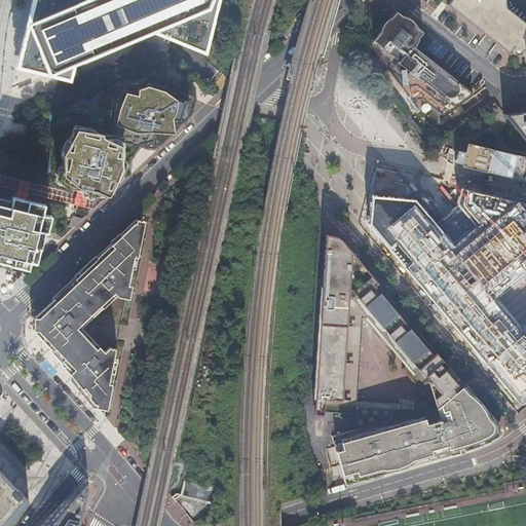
[(33,0),(26,33),(15,70),(44,77),(73,84),(78,67),(155,39),(209,57),(222,0),(33,0)]
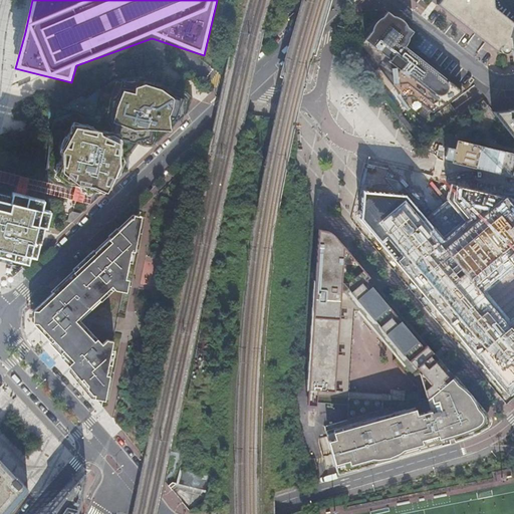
[(440,0),(437,4),(496,51),(497,51),(499,52),(501,53),(503,53),(506,53),(512,53),(512,55),(513,55),(513,21),(512,22),(499,11),(500,8),(498,6),(497,0),(440,0)]
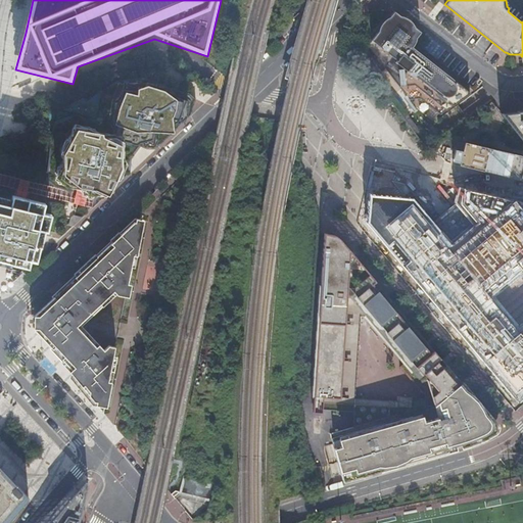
[(416,39),(416,38),(421,32),(415,28),(414,27),(414,26),(411,21),(410,20),(410,19),(408,19),(406,17),(405,17),(403,16),(401,16),(400,15),(399,15),(394,11),(389,17),(388,18),(385,19),(385,20),(383,22),(381,25),(380,26),(379,28),(379,30),(379,31),(367,45),(408,98),(420,98),(440,114),(470,92),(417,51),(412,47),(415,43),(415,41),(416,39)]
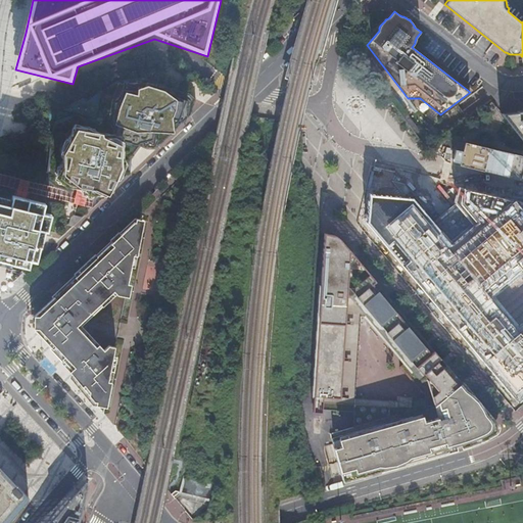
[(180,123),(185,106),(159,99),(159,95),(126,86),(121,105),(116,104),(112,123),(116,124),(111,140),(116,141),(133,145),(134,142),(147,145),(150,133),(162,136),(167,119),(180,123)]
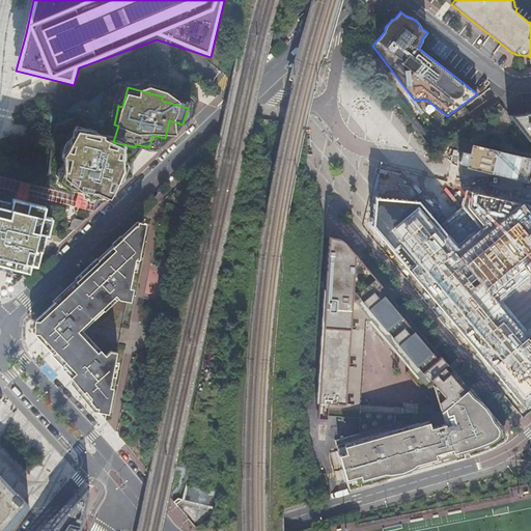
[(93,137),(74,132),(71,146),(67,145),(63,160),(66,161),(63,173),(60,172),(58,182),(83,188),(81,194),(91,196),(93,191),(105,193),(109,177),(114,179),(118,162),(113,161),(118,143),(113,142),(101,139),(100,141),(92,139),(93,137)]
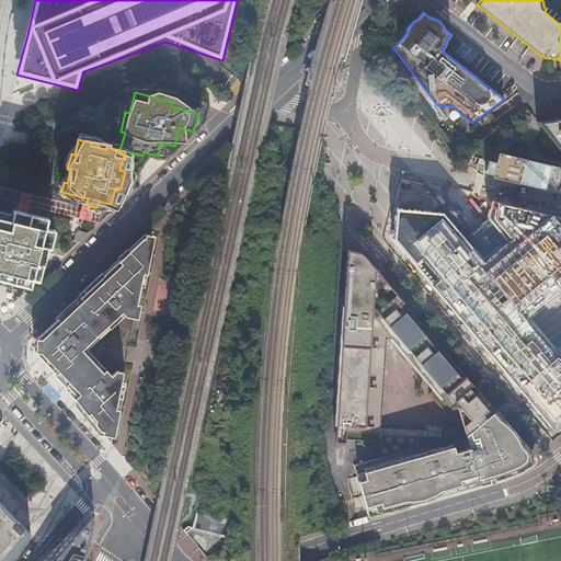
[(441,218),(395,215),(393,220),(412,242),(403,249),(405,252),(404,253),(554,432),(560,425),(560,224),(560,225),(554,229),(540,213),(494,208),(494,214),(480,225),(479,224),(478,224),(477,224),(476,224),(474,225),(473,226),(473,227),(473,228),(473,229),(473,230),(460,242),(441,218)]
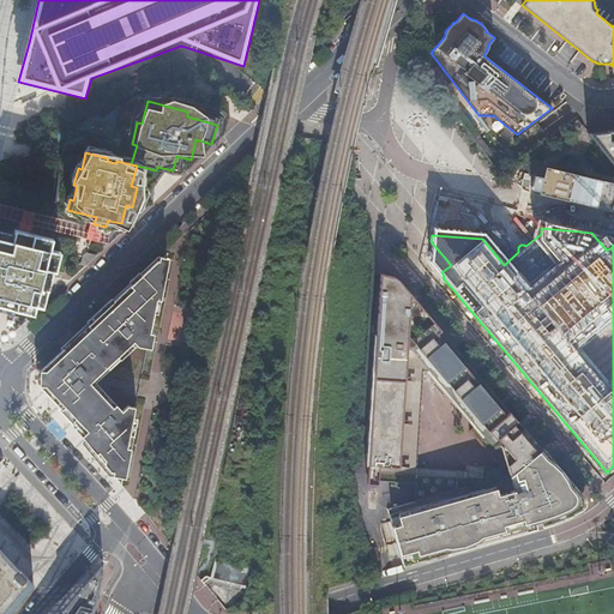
[(524,228),(501,246),(511,258),(518,252),(518,251),(518,250),(518,248),(518,247),(519,246),(521,245),(522,245),(523,245),(524,245),(525,246),(534,239),(524,228)]
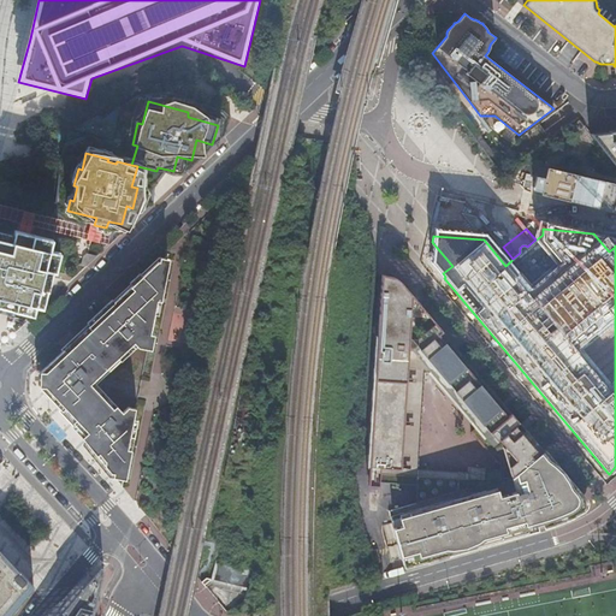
[(605,236),(599,241),(609,252),(615,247),(605,236)]
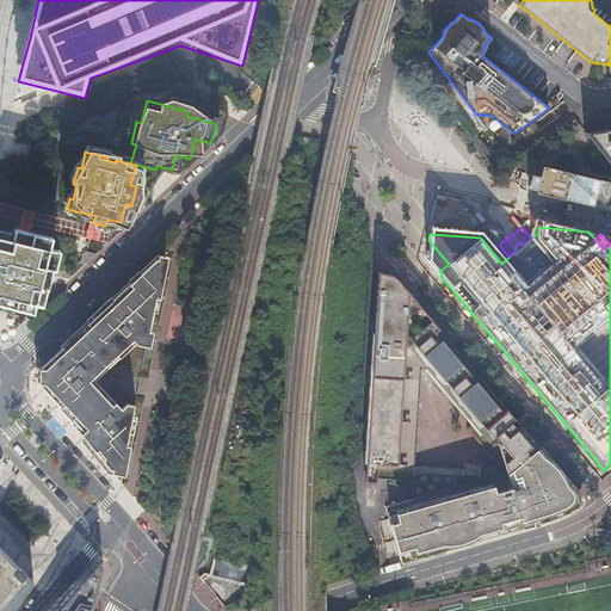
[(56,251),(0,235),(0,292),(13,297),(11,306),(29,310),(41,265),(51,269),(56,251)]
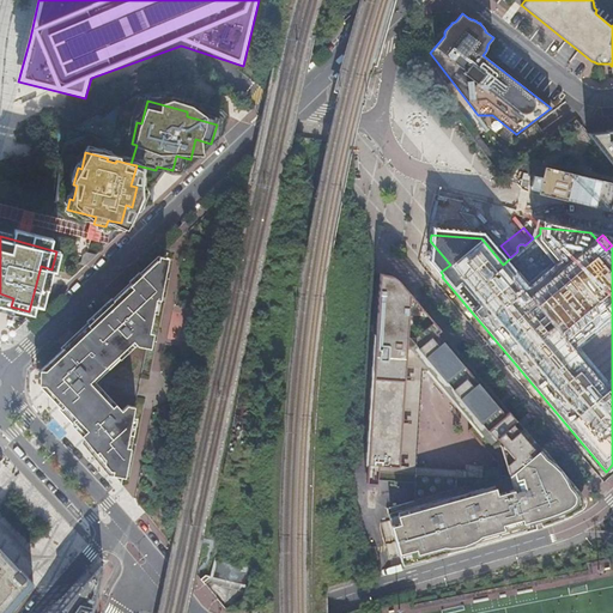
[(439,252),(429,261),(442,277),(443,275),(441,272),(450,265),(439,252)]
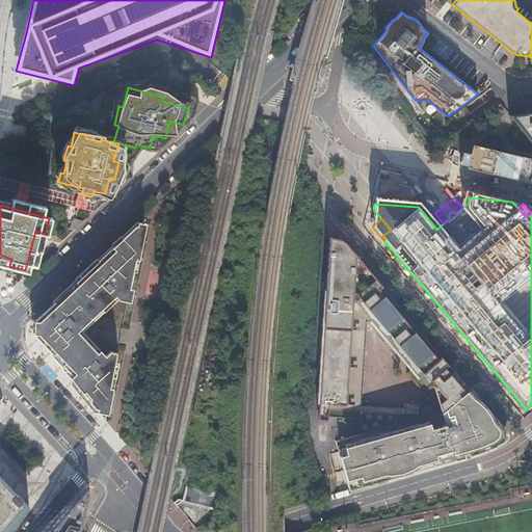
[(73,376),(71,378),(96,408),(104,419),(117,353),(110,352),(106,356),(81,329),(108,303),(114,298),(116,300),(121,297),(128,298),(143,219),(136,225),(92,267),(97,271),(81,287),(79,285),(58,304),(55,302),(35,321),(36,322),(36,334),(34,336),(43,344),(62,366),(73,376)]
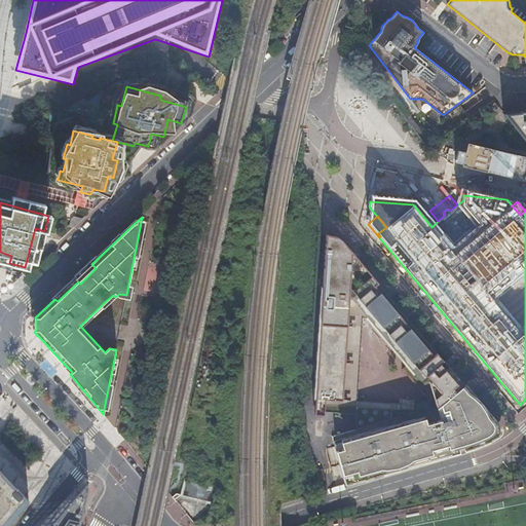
[(407,365),(402,369),(434,407),(438,406),(438,407),(441,405),(463,385),(388,296),(385,300),(367,278),(349,277),(350,252),(342,241),(340,239),(338,237),(336,236),(326,234),(323,287),(314,399),(324,400),(323,412),(355,414),(357,401),(362,317),(368,318),(407,365)]
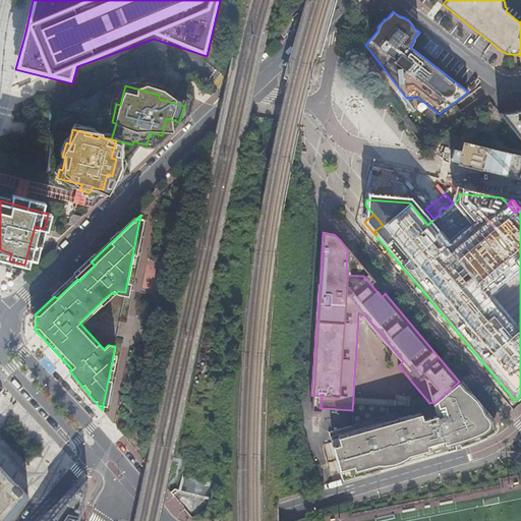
[(363,276),(382,297),(385,293),(364,269),(347,249),(346,275),(363,276)]
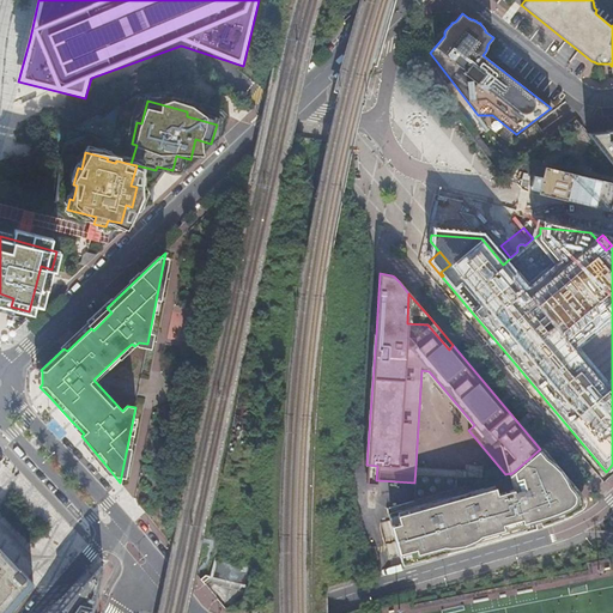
[(111,313),(107,308),(64,349),(67,351),(91,328),(93,331),(111,313)]
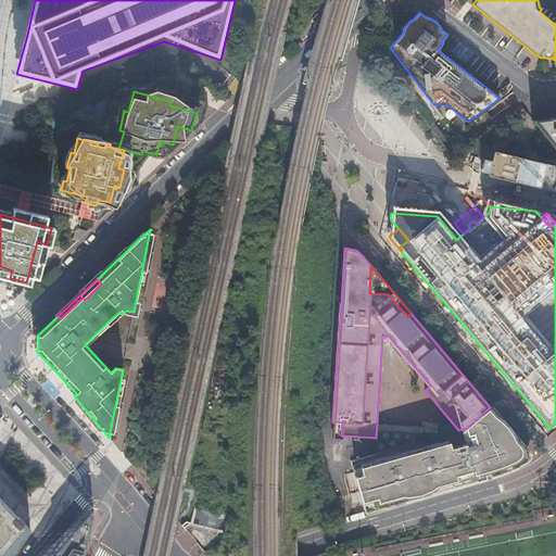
[(338,302),(330,421),(332,421),(341,303),(338,302)]
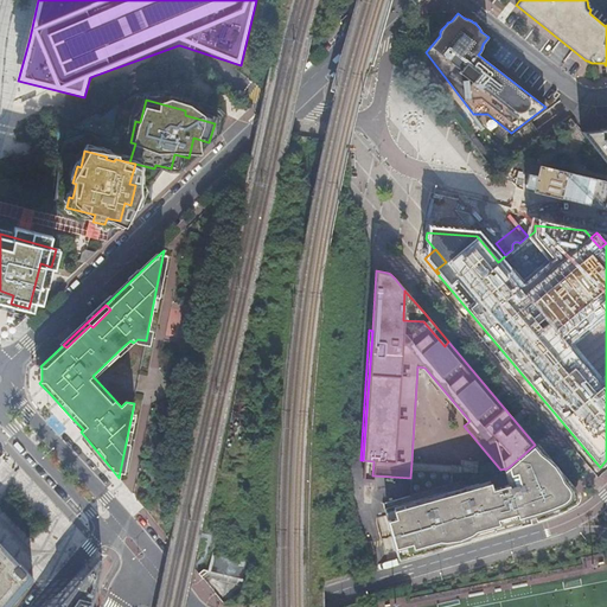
[(343,434),(352,434),(353,410),(344,410),(343,434)]
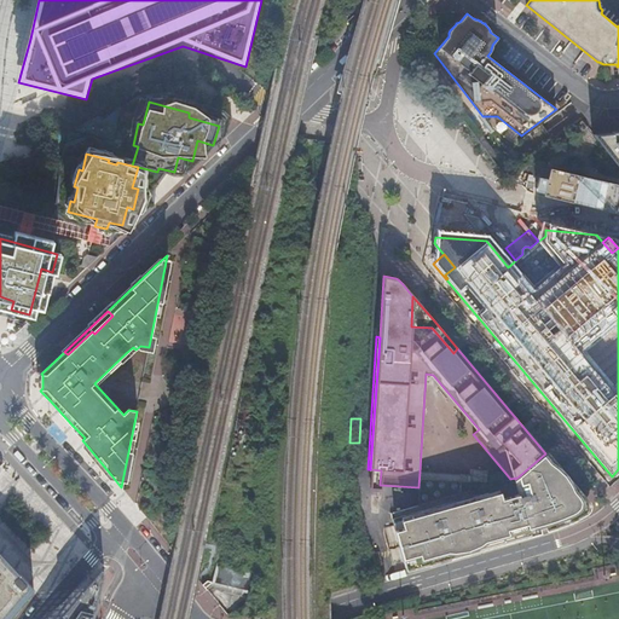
[(499,489),(463,499),(478,549),(491,544),(530,533),(528,528),(544,524),(545,526),(580,510),(582,501),(556,470),(559,469),(556,466),(549,457),(545,453),(519,476),(524,495),(520,496),(519,495),(502,499),(499,489)]
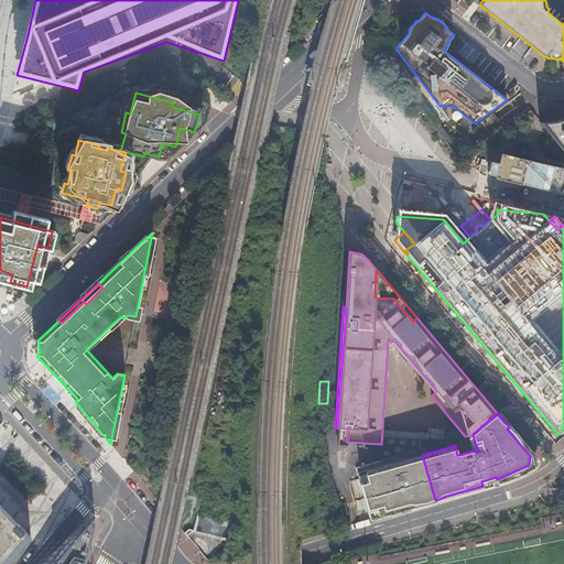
[(337,427),(336,444),(346,445),(346,442),(347,429),(337,427)]
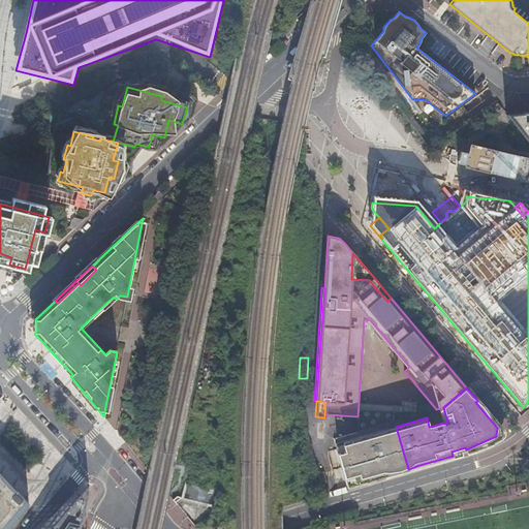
[(416,402),(403,401),(402,406),(402,411),(415,412),(416,402)]
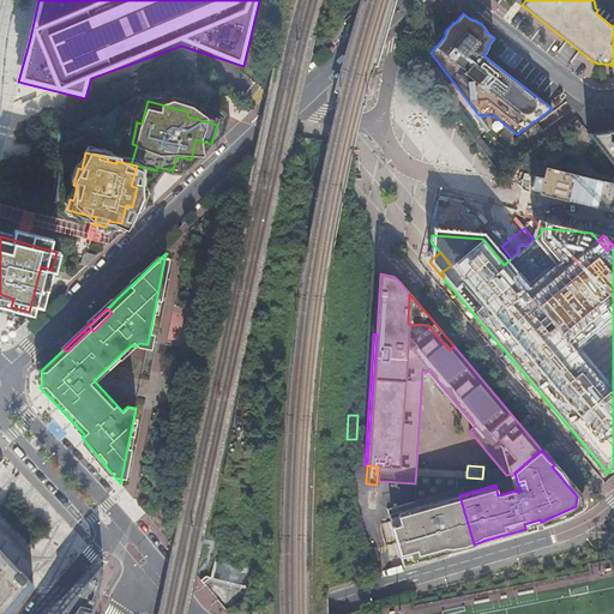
[(576,506),(541,522),(542,524),(554,522),(564,517),(577,510),(579,507),(582,505),(582,503),(582,499),(582,498),(554,465),(552,467),(577,497),(576,506)]
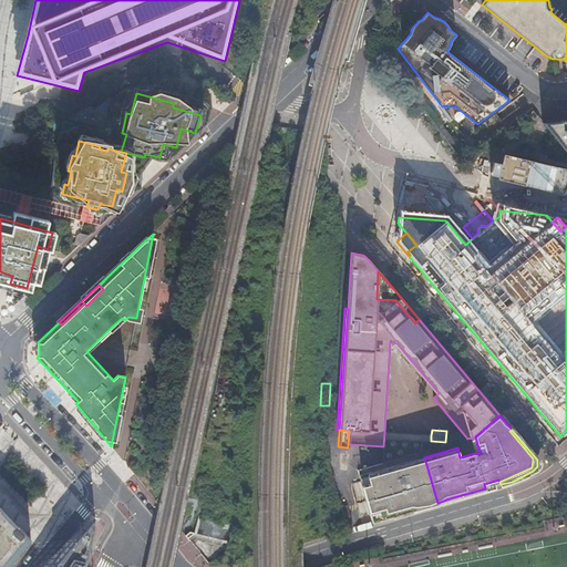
[(431,435),(384,432),(383,446),(382,463),(431,450),(431,441),(431,435)]
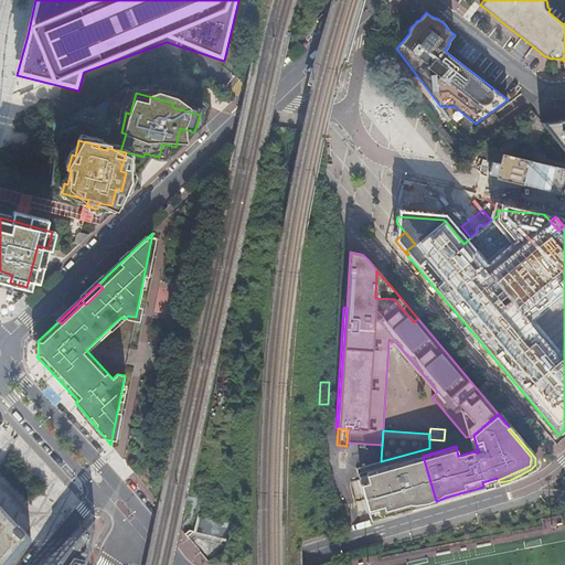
[(423,456),(406,460),(418,505),(436,501),(423,456)]
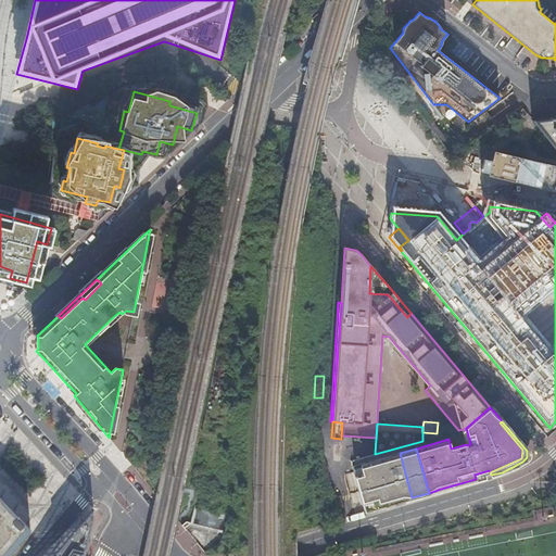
[(400,453),(352,466),(365,510),(376,508),(412,497),(400,453)]
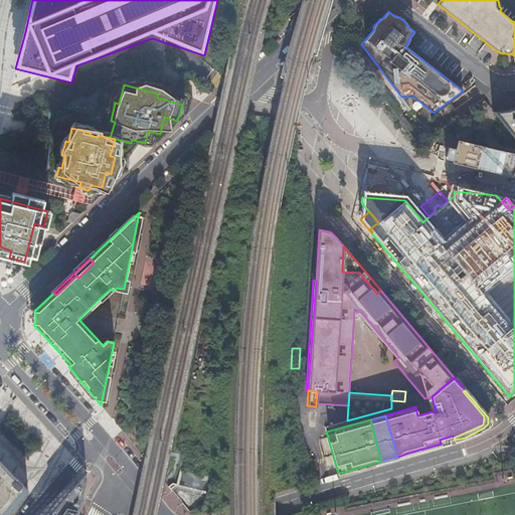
[(455,440),(453,436),(440,440),(441,444),(448,442),(455,440)]
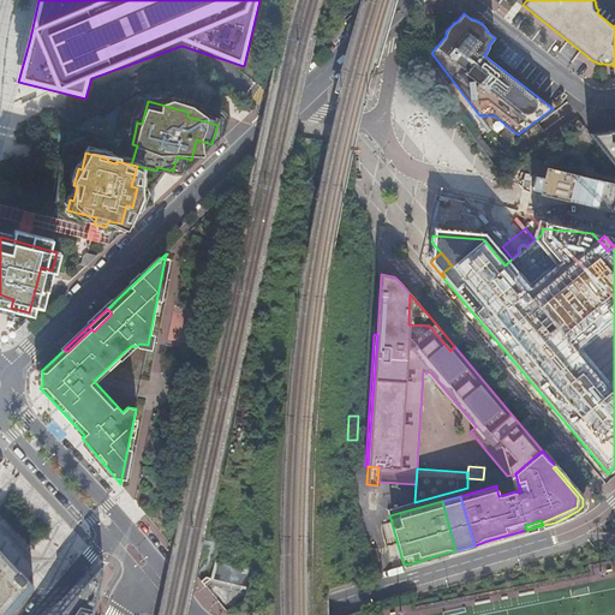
[(370,550),(377,572),(382,571),(376,548),(370,550)]
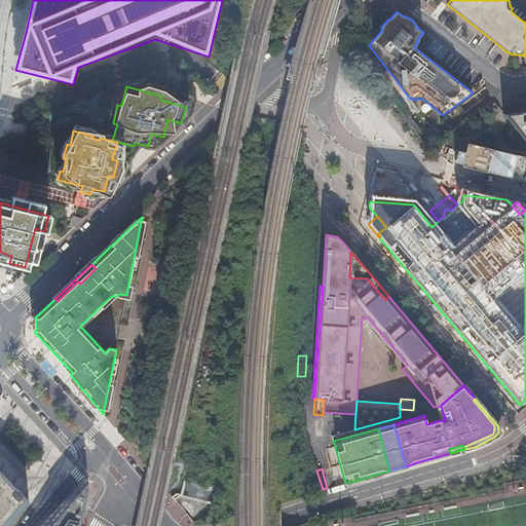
[(0,470),(0,525),(7,525),(29,501),(0,470)]
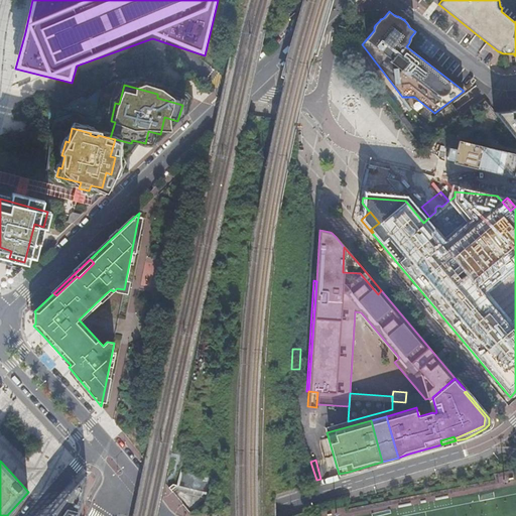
[(212,478),(180,470),(176,485),(172,484),(168,488),(171,491),(176,486),(208,494),(212,478)]
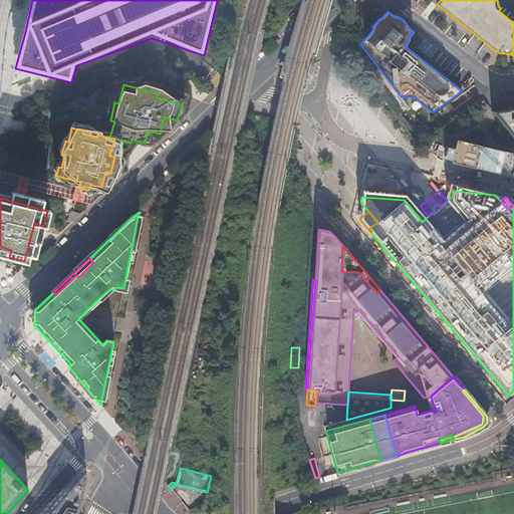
[(87,476),(84,473),(50,512),(51,513),(77,513),(81,501),(87,476)]
